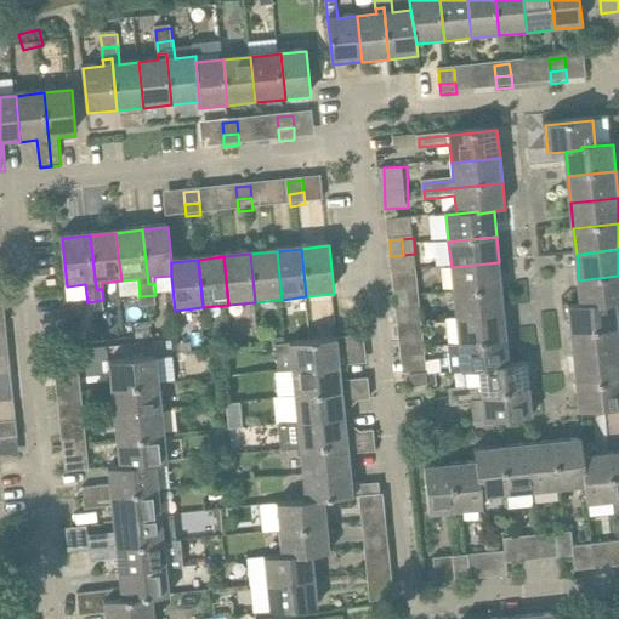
[(454,294),(501,289),(499,262),(452,267),(454,294)]
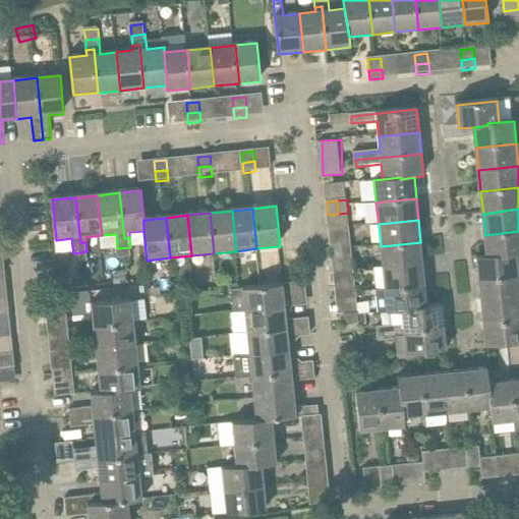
[(487,256),(517,255),(518,255),(518,231),(485,235),(487,256)]
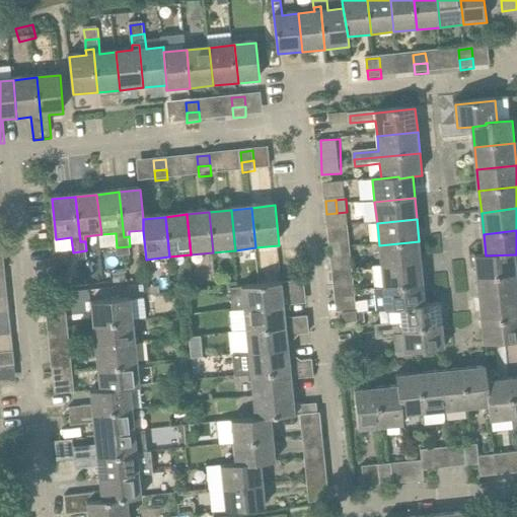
[(381,269),(422,265),(419,241),(379,245),(381,269)]
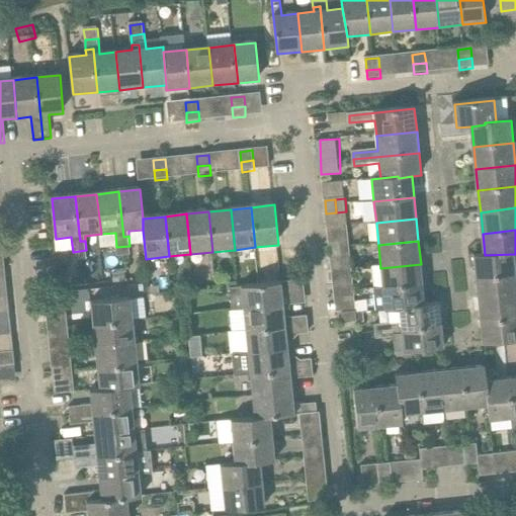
[(330,250),(350,248),(349,242),(329,244),(330,250)]
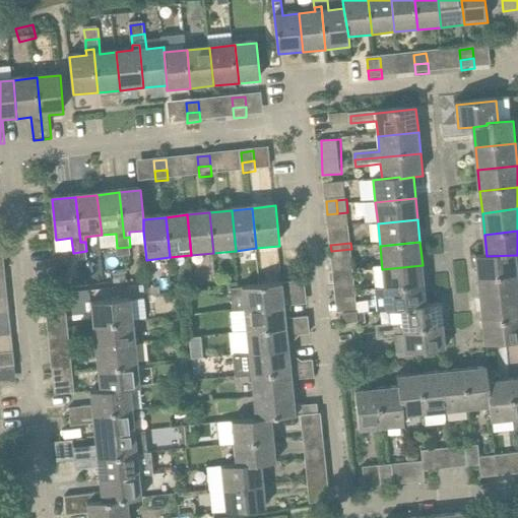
[(117,250),(118,259),(125,258),(131,258),(130,247),(117,248),(117,250)]
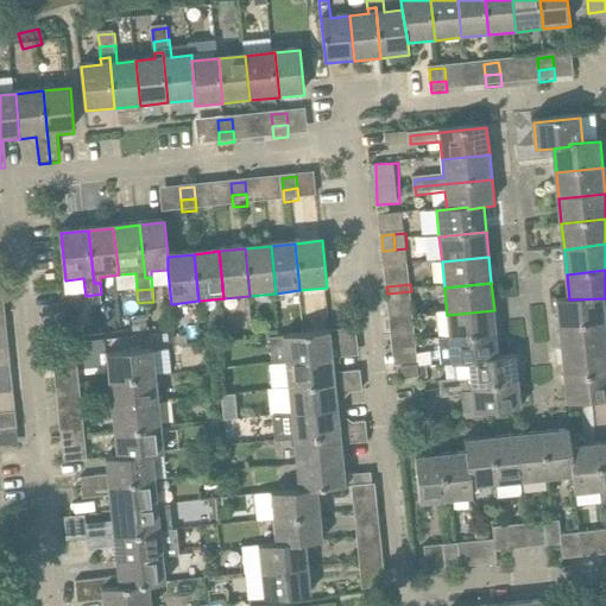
[(389,302),(412,300),(411,291),(387,294),(389,302)]
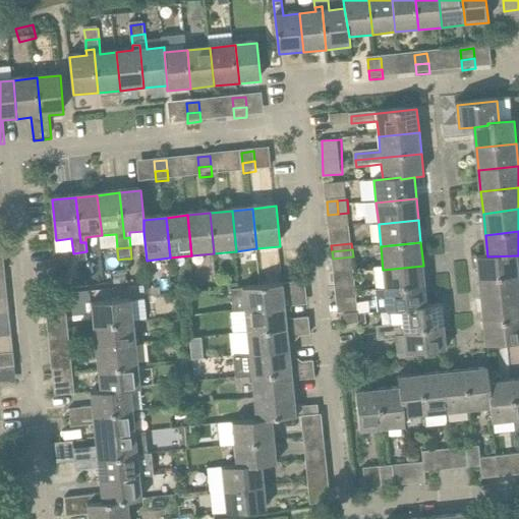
[(73,253),(74,264),(88,263),(87,251),(73,253)]
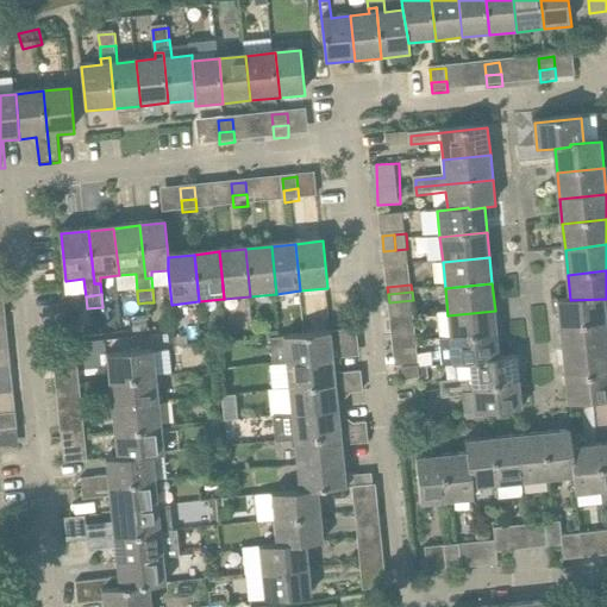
[(561,329),(606,324),(606,307),(605,299),(570,300),(558,301),(561,329)]
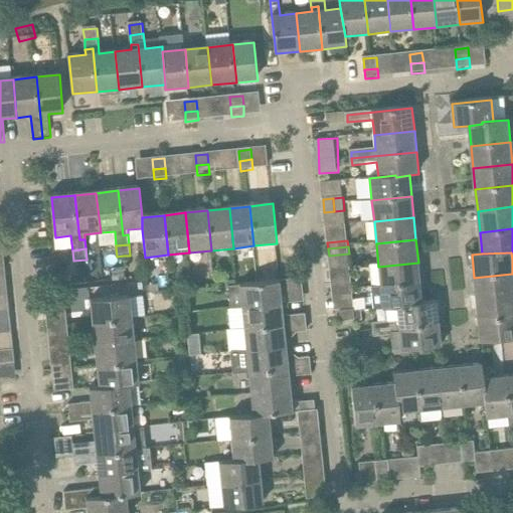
[(380,288),(420,284),(418,263),(378,267),(380,288)]
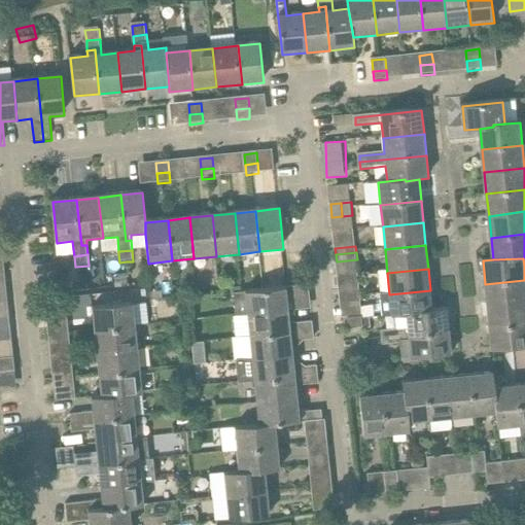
[(488,307),(524,303),(524,280),(485,284),(488,307)]
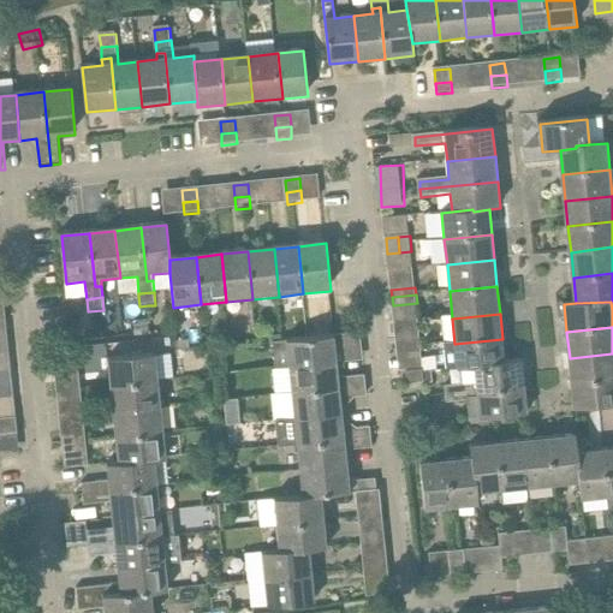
[(290,370),(337,365),(335,349),(362,346),(362,335),(286,343),(290,370)]
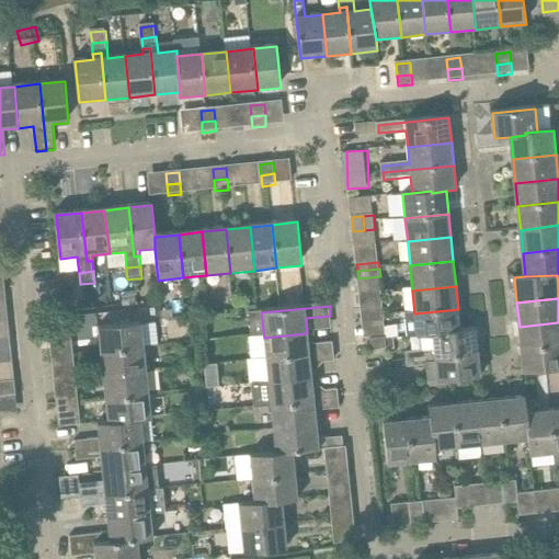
[(374,324),(385,323),(384,309),(373,310),(374,324)]
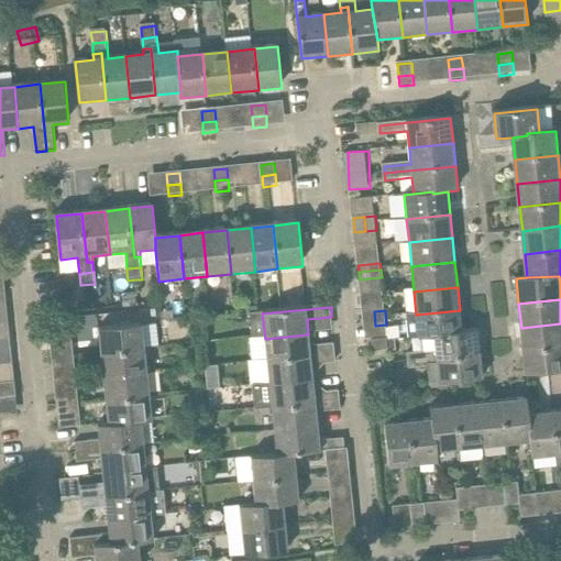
[(435,338),(462,332),(460,310),(416,315),(419,339),(435,338)]
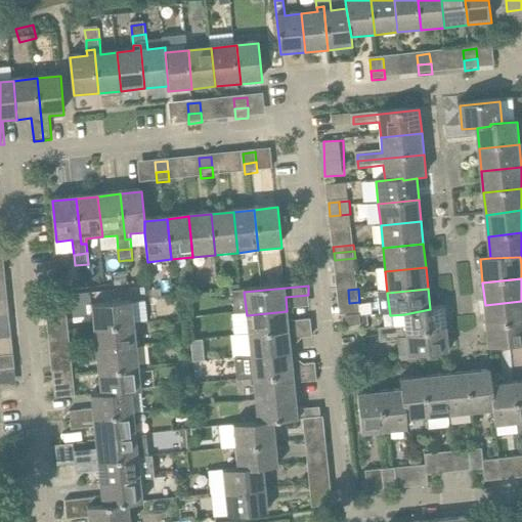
[(339,304),(349,303),(348,290),(338,291),(339,304)]
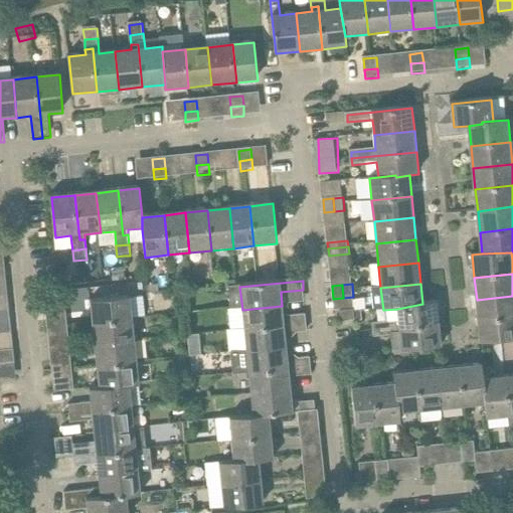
[(479,321),(512,317),(512,296),(477,300),(479,321)]
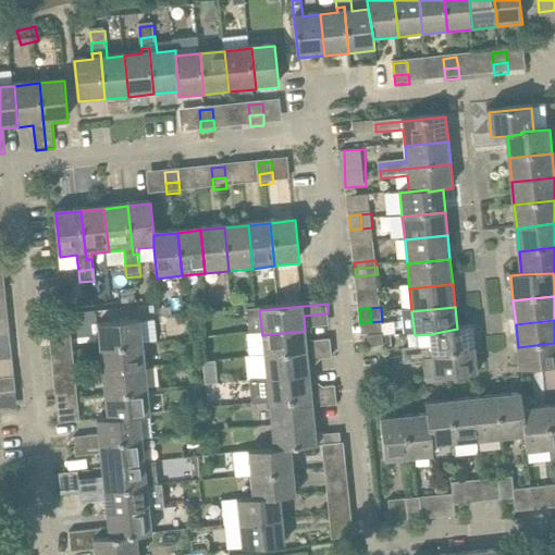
[(100,350),(144,346),(142,323),(98,328),(100,350)]
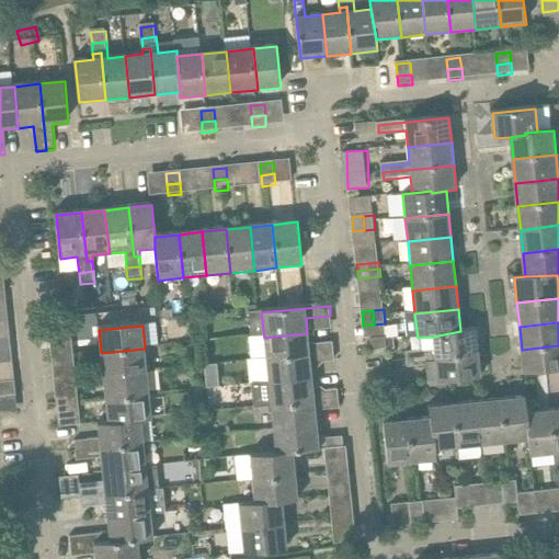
[(431,360),(479,354),(477,330),(460,331),(433,337),(434,351),(419,353),(420,367),(431,366),(431,360)]
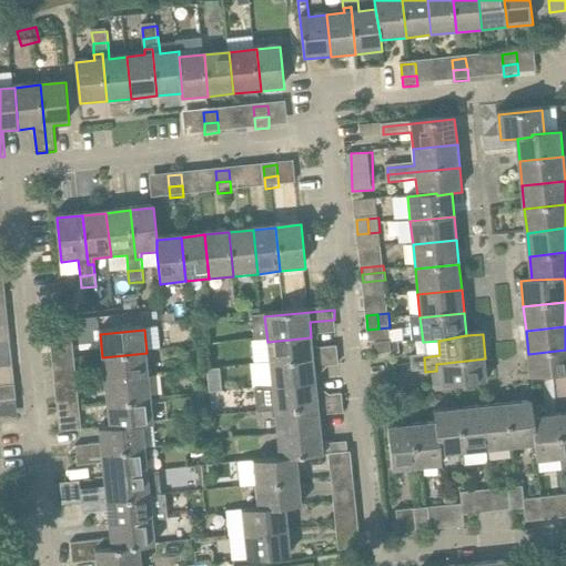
[(0,344),(1,352),(12,351),(10,337),(0,337),(0,344)]
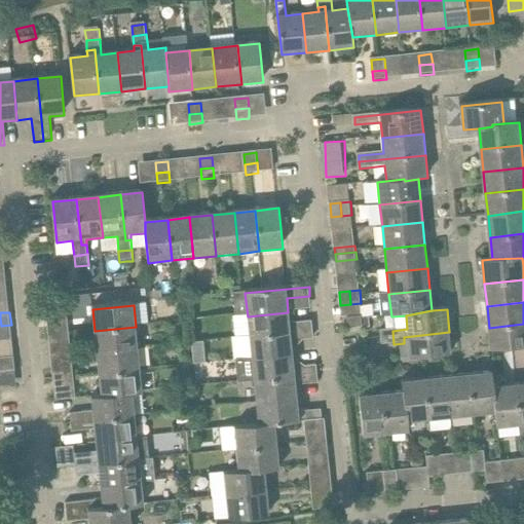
[(250,338),(313,331),(312,323),(289,325),(288,312),(248,316),(250,338)]
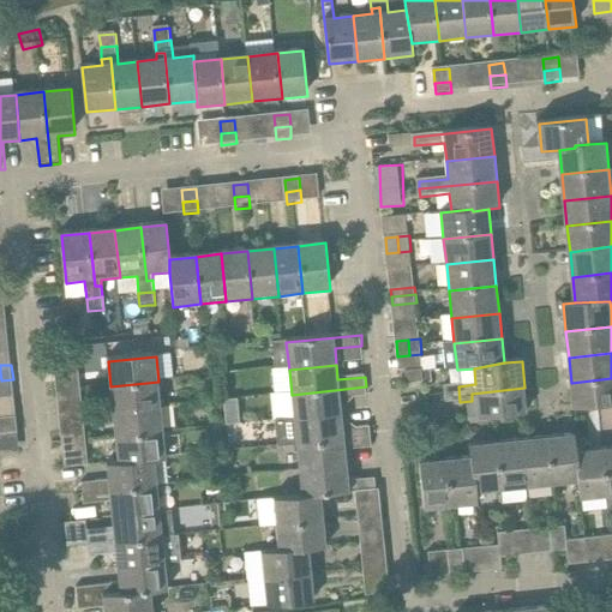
[(407,384),(424,383),(423,371),(406,372),(407,384)]
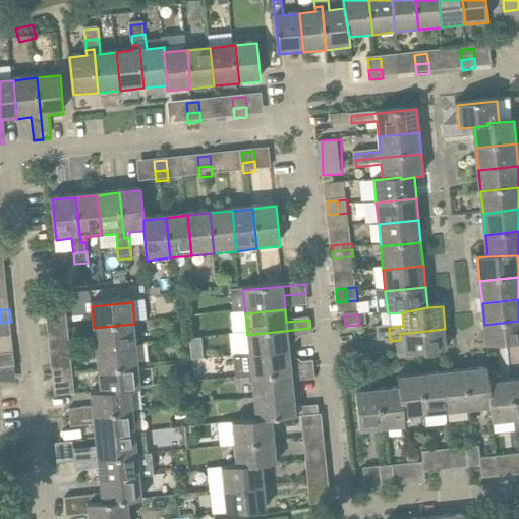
[(486,347),(518,343),(518,321),(484,325),(486,347)]
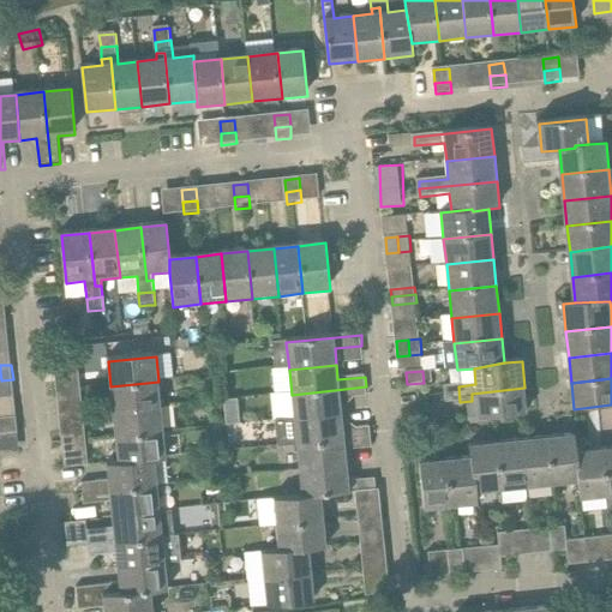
[(114,413),(162,408),(159,382),(111,387),(114,413)]
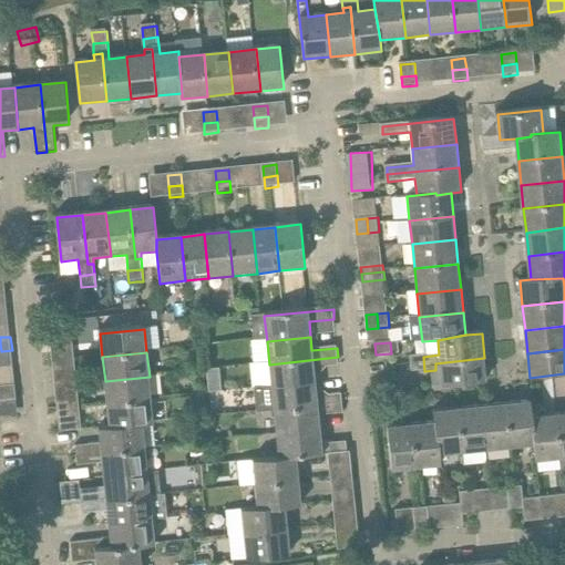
[(64,369),(75,368),(74,353),(63,355),(64,369)]
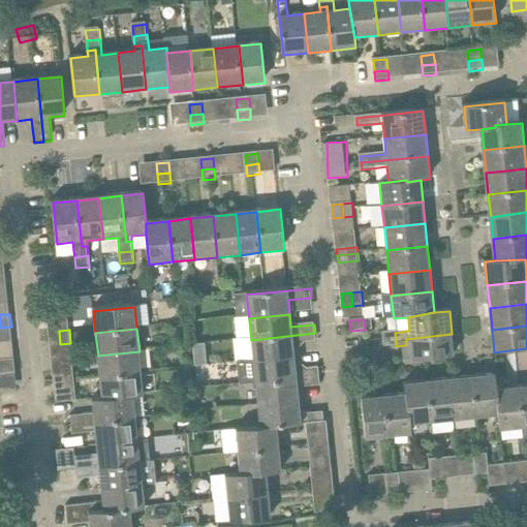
[(50,345),(60,344),(59,331),(49,332),(50,345)]
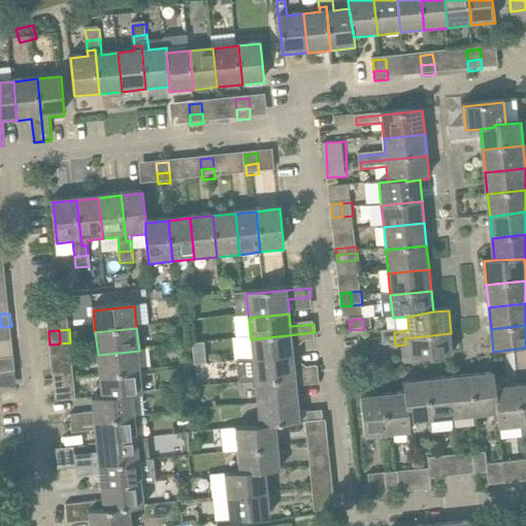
[(253,362),(294,358),(292,343),(316,341),(315,332),(251,339),(253,362)]
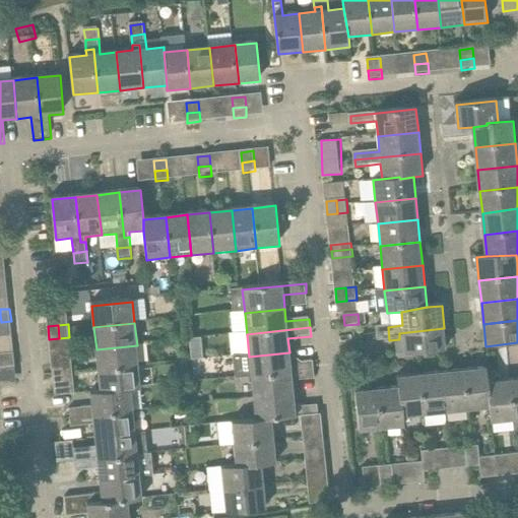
[(389,340),(388,327),(377,328),(379,341),(389,340)]
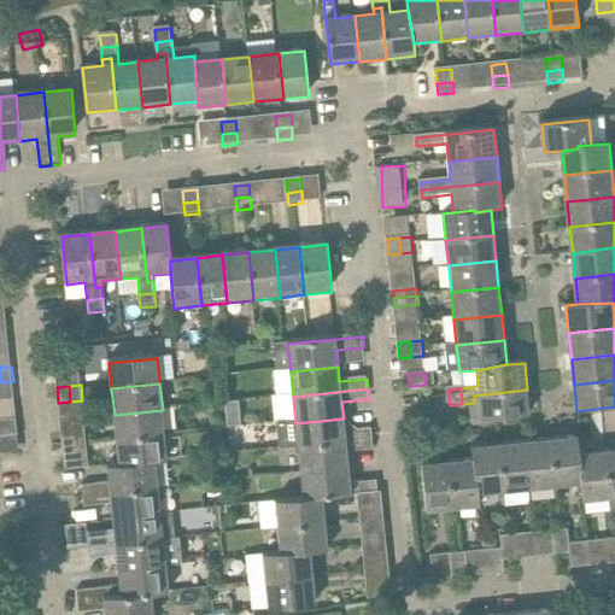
[(482,421),(529,416),(527,390),(474,396),(474,403),(480,402),(482,421)]
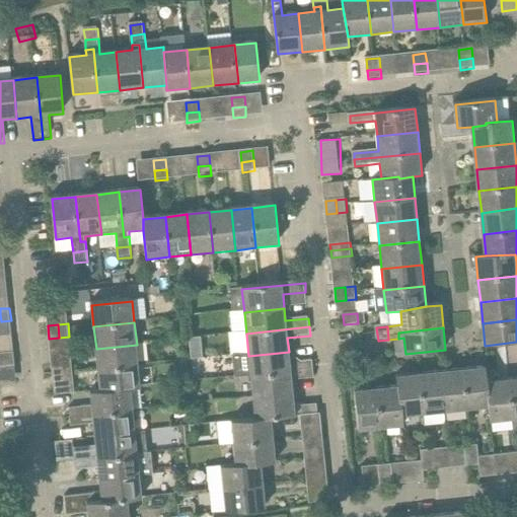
[(191,340),(193,361),(204,360),(202,339),(191,340)]
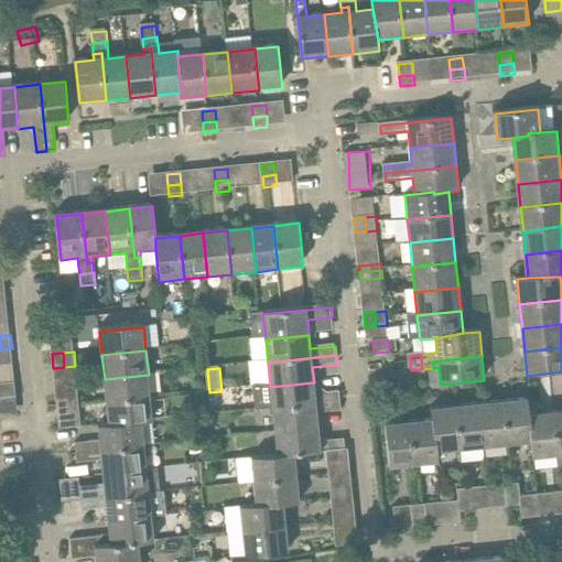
[(107,403),(151,399),(149,375),(105,379),(107,403)]
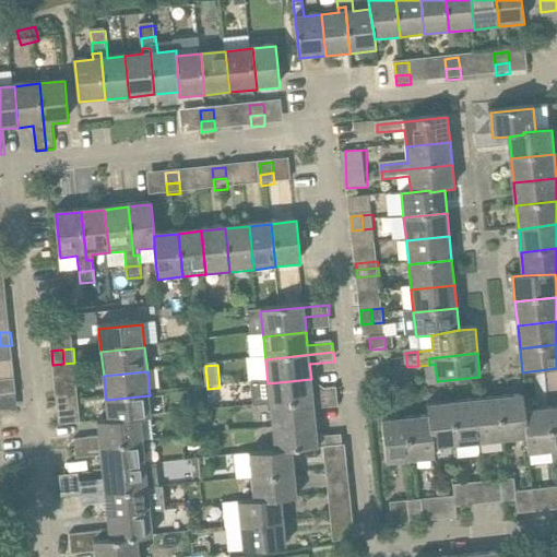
[(338,399),(338,390),(312,393),(311,379),(268,383),(270,405),(338,399)]
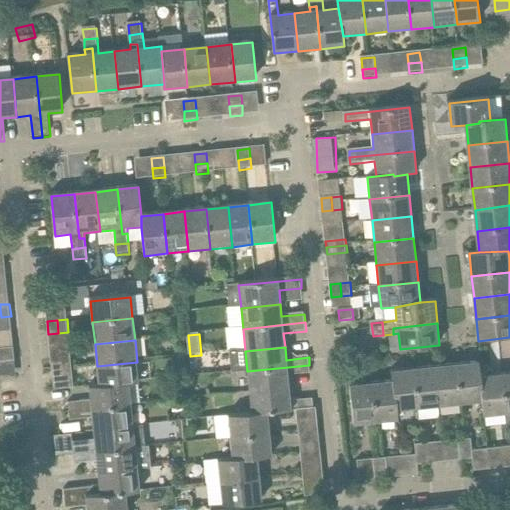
[(5,362),(15,361),(14,348),(4,349),(5,362)]
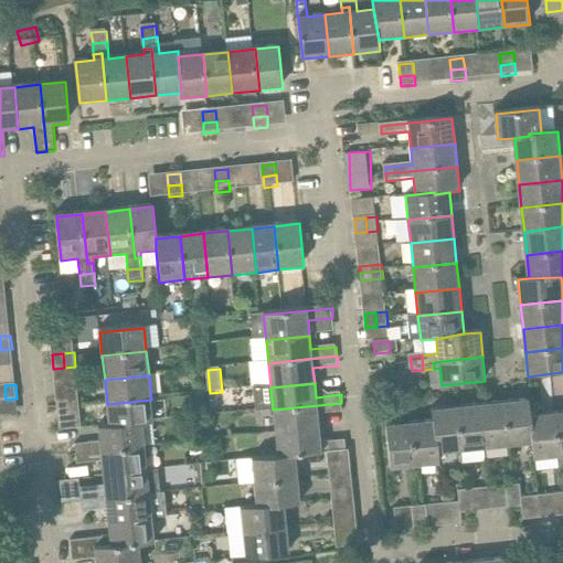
[(68,401),(70,415),(81,414),(78,400),(68,401)]
